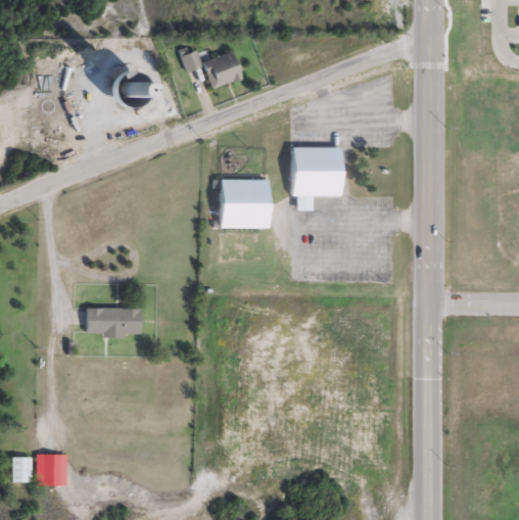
[(245,79),(214,88),(207,66),(189,72),(184,56),(210,48),(214,58),(237,51),(245,79)]
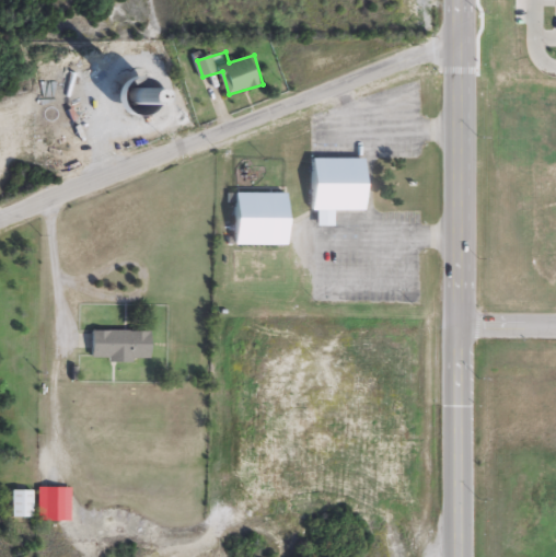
[(368,159),(368,209),(336,209),(336,224),(320,224),(320,209),(312,209),(312,158),(368,159)]
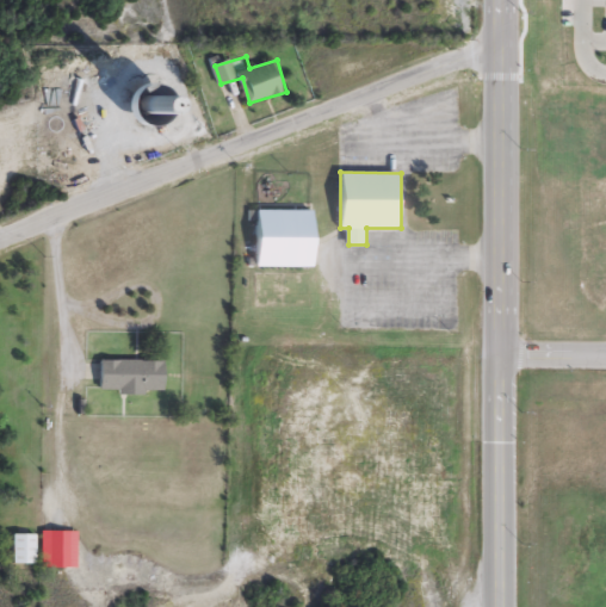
[(257,210),(313,210),(313,265),(257,265),(257,210)]
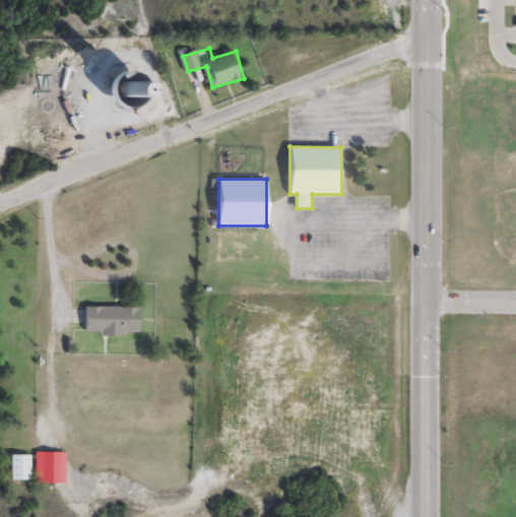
[(142,333),(87,333),(87,306),(142,306),(142,333)]
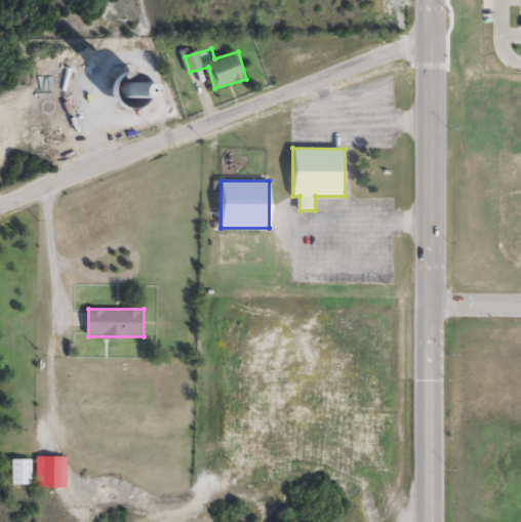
[(40,455),(71,455),(71,486),(40,486),(40,455)]
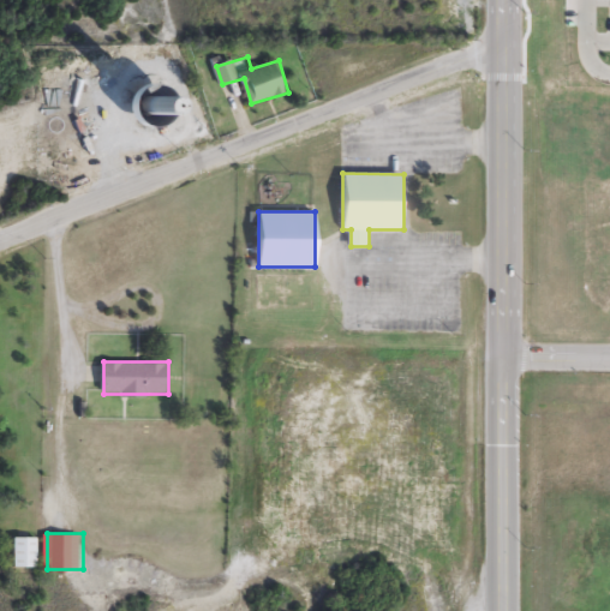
[(41,565),(15,565),(15,537),(41,537),(41,565)]
